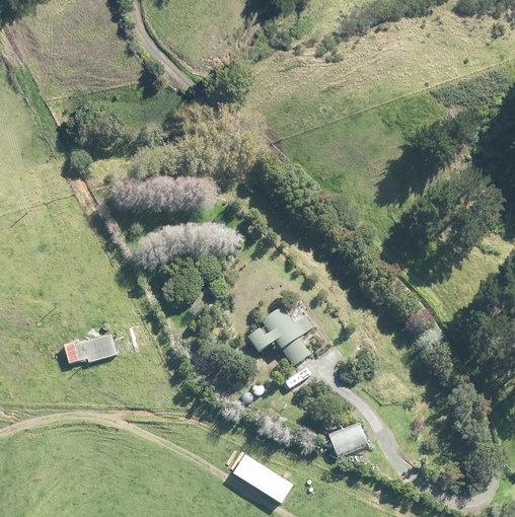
[(277,343),(293,365),(310,353),(299,338),(314,325),(297,302),(286,311),(282,307),(264,320),(273,334),(269,336),(263,327),(247,339),(260,355),(277,343)]
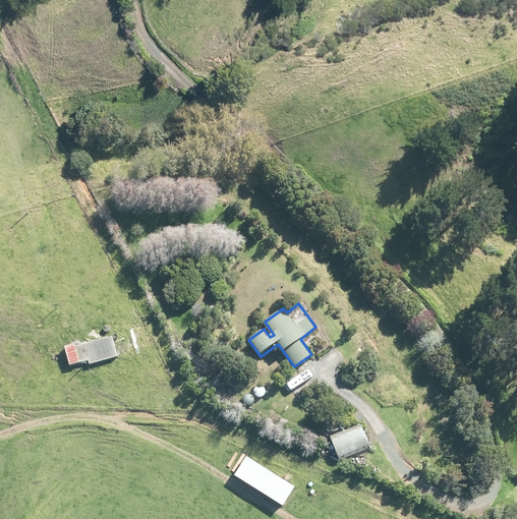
[(335,337),(323,318),(316,323),(329,341),(335,337)]
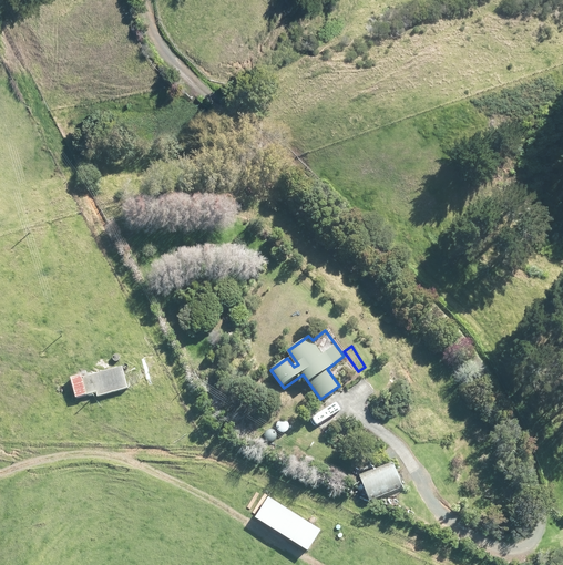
[(94,392),(96,397),(128,388),(121,362),(70,377),(77,398),(94,392)]
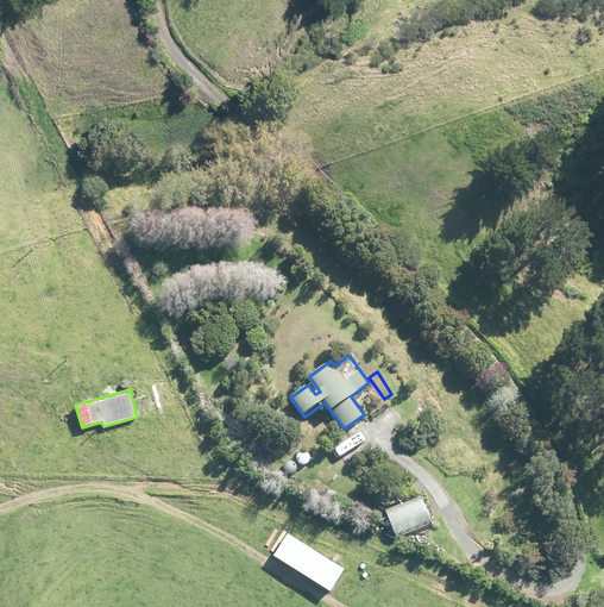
[(396,533),(432,517),(419,489),(383,506),(396,533)]
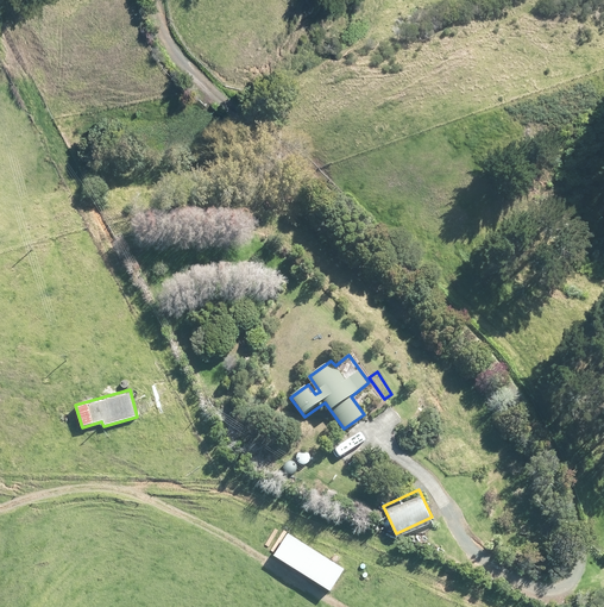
[(274,556),(331,590),(344,568),(288,533),(274,556)]
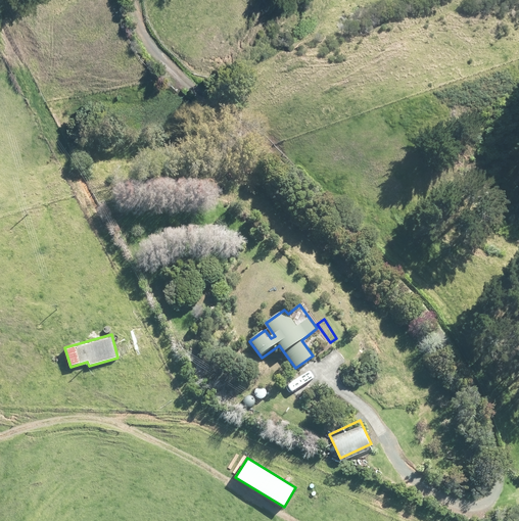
All buildings are outlined.
